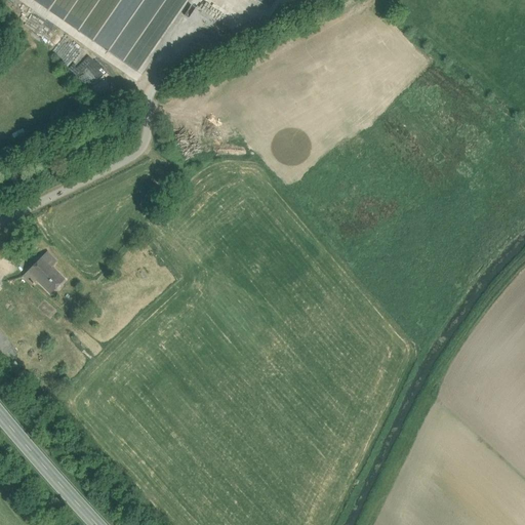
[(155,0),(156,29),(163,28),(165,25),(165,33),(186,0),(155,0)]
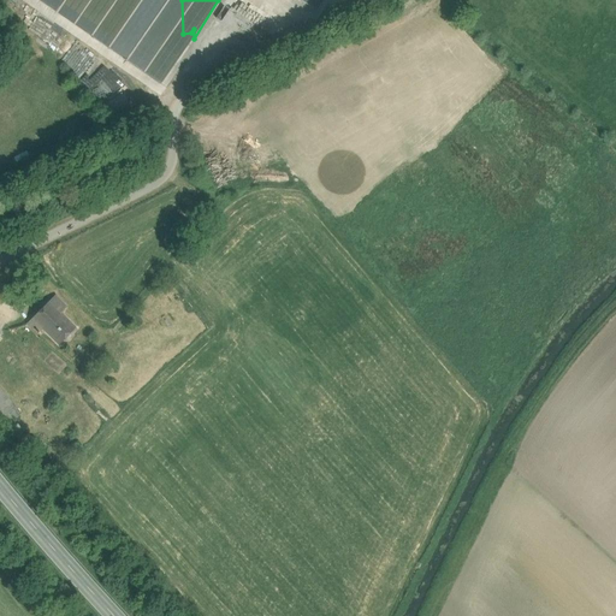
[(54,295),(27,323),(37,333),(42,329),(59,344),(76,327),(60,313),(66,307),(54,295)]
